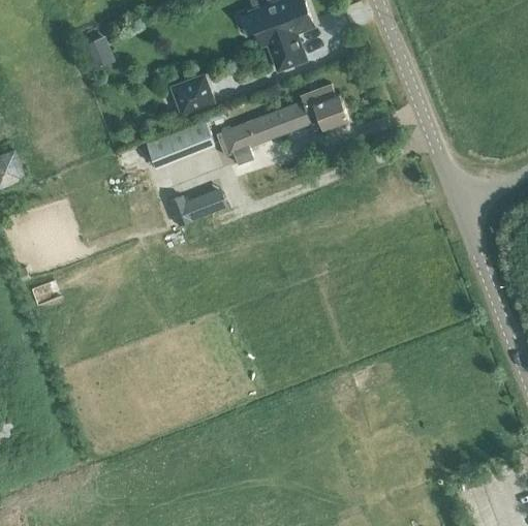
[(303,0),(283,0),(273,4),(271,0),(255,0),(251,2),(255,10),(249,12),(261,47),(268,44),(278,71),(306,61),(296,34),(314,27),(303,0)]
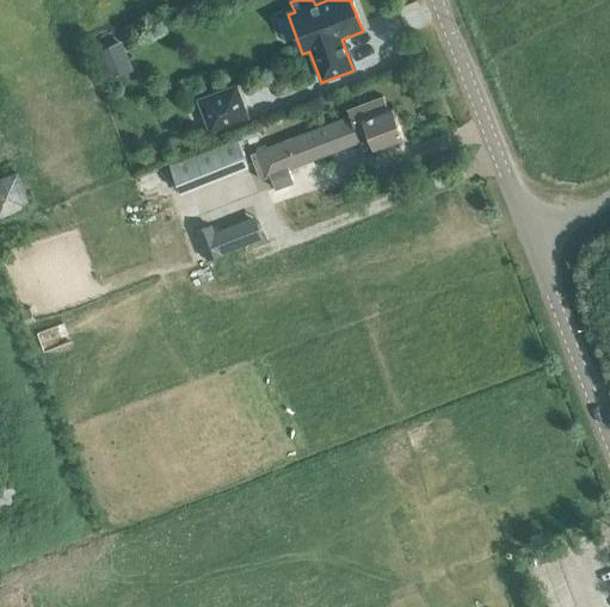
[(121,38),(98,47),(110,80),(133,72),(121,38)]
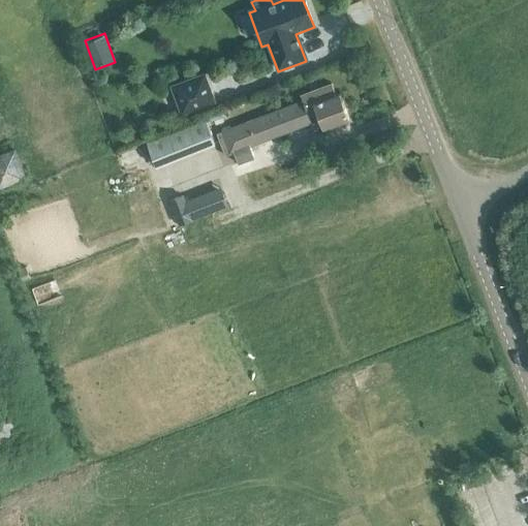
[(181,116),(215,103),(205,75),(171,88),(181,116)]
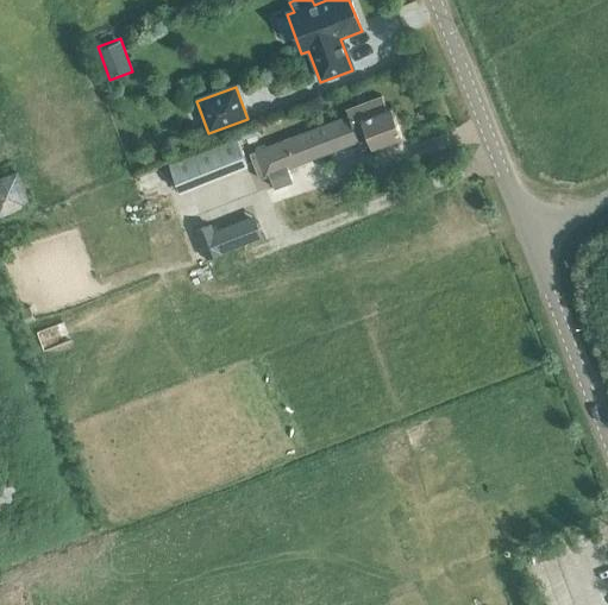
[(358,114),(357,114),(249,157),(258,182),(268,177),(274,190),(292,184),(286,170),(367,139),(371,150),(401,138),(389,109),(361,120),(358,114)]
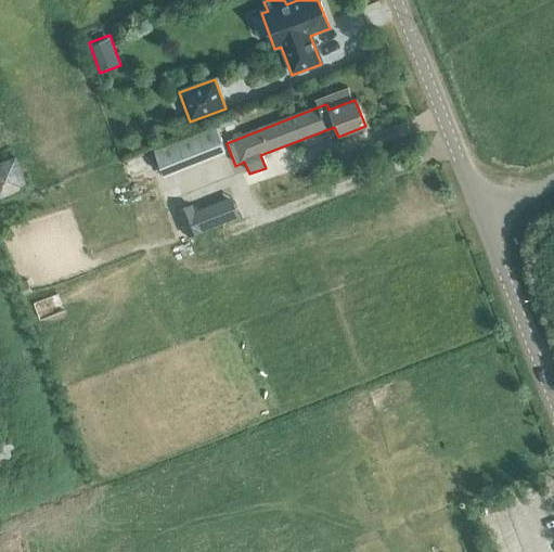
[(152,152),(162,176),(222,152),(213,128),(152,152)]
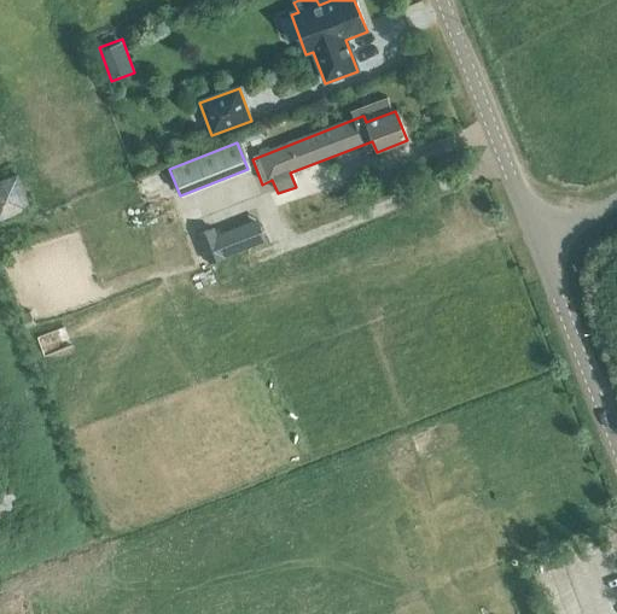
[(0,221),(30,206),(17,174),(0,181),(0,221)]
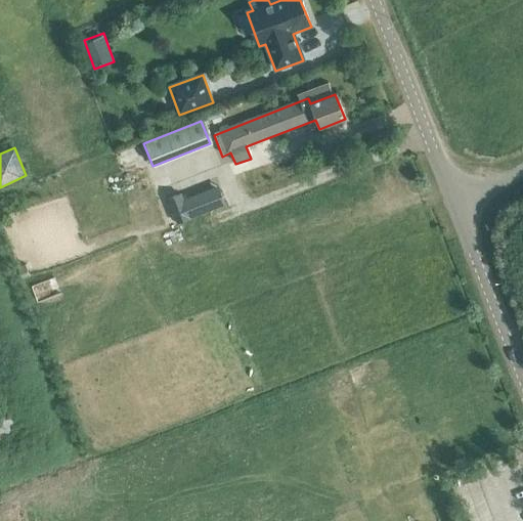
[(223,206),(219,192),(184,207),(182,201),(180,196),(167,201),(176,224),(223,206)]
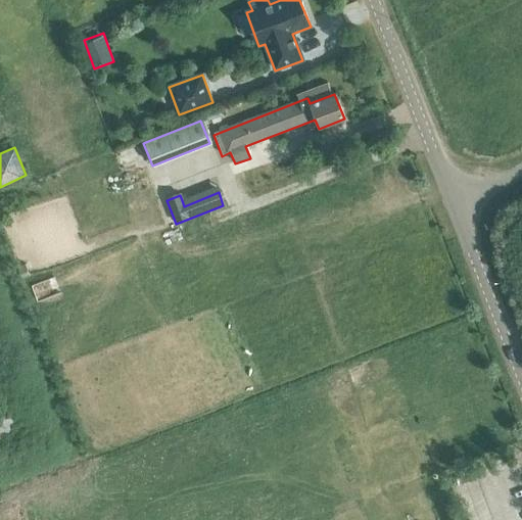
[(20,268),(20,269),(26,279),(35,276),(30,264),(20,268)]
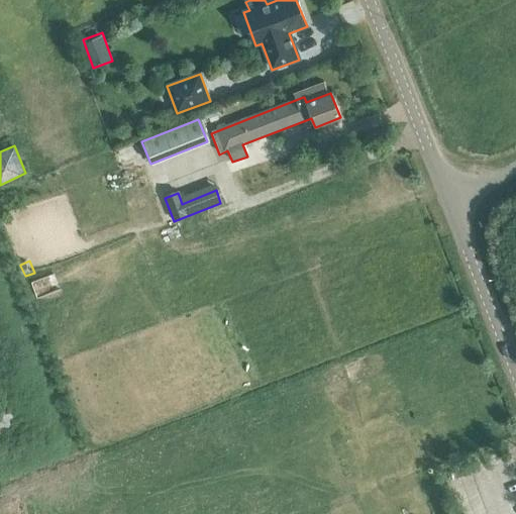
[(49,280),(53,290),(70,286),(67,275),(49,280)]
